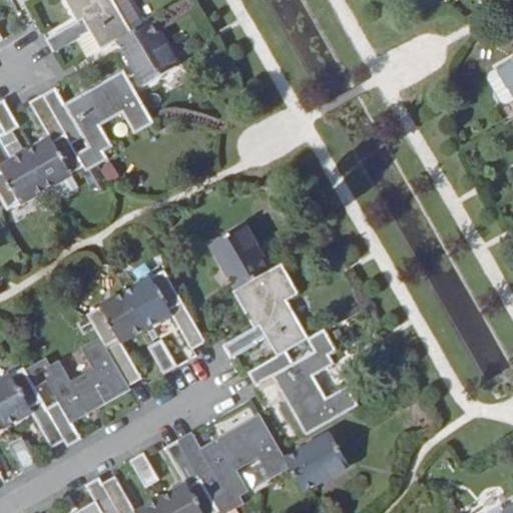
[(117,39),(143,24),(129,0),(65,0),(77,22),(47,39),(54,52),(90,32),(100,48),(117,39)]
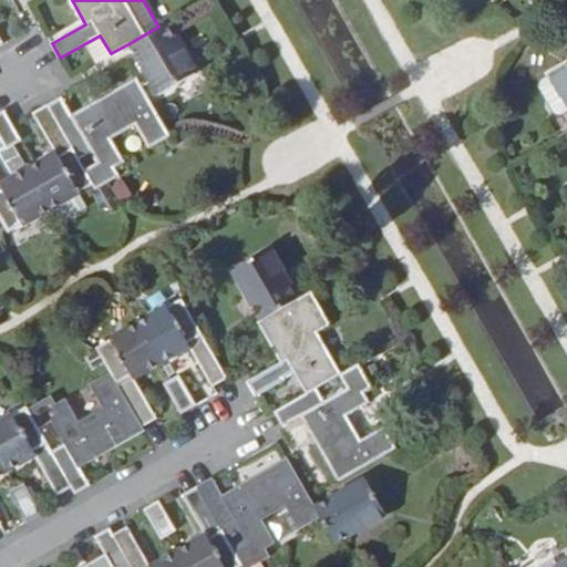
[(158,27),(130,43),(158,93),(193,74),(164,23),(158,27)]
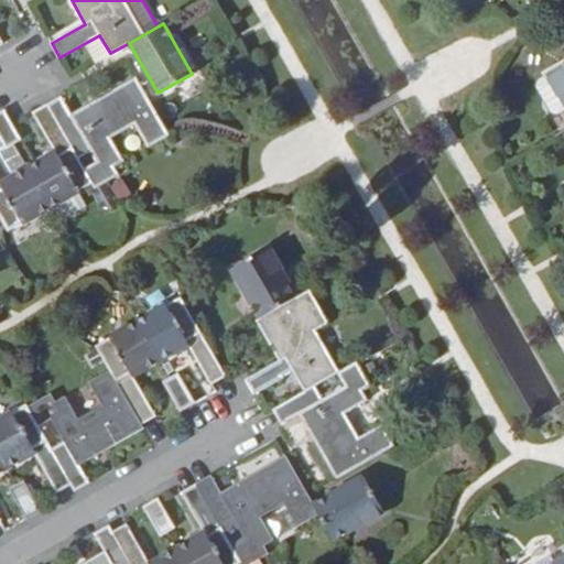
[(86,43),(97,62),(110,53),(99,35),(86,43)]
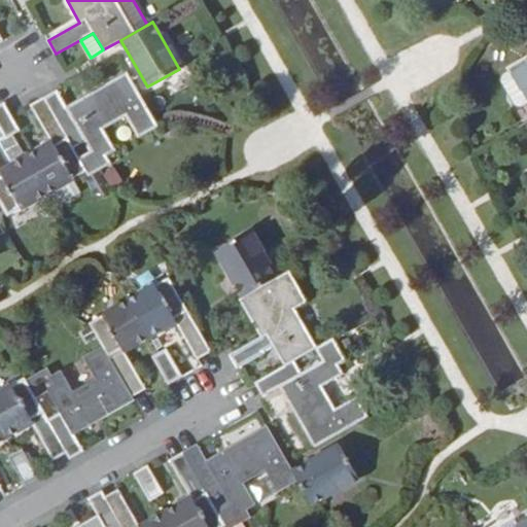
[(526,91),(526,60),(514,68),(526,91)]
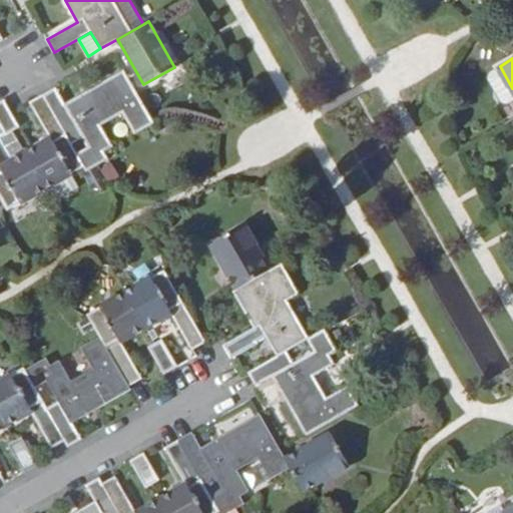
[(44,96),(63,129),(76,121),(90,146),(77,153),(83,165),(86,170),(108,159),(101,147),(110,142),(101,126),(124,113),(136,133),(154,123),(124,71),(66,103),(57,88),(44,96)]
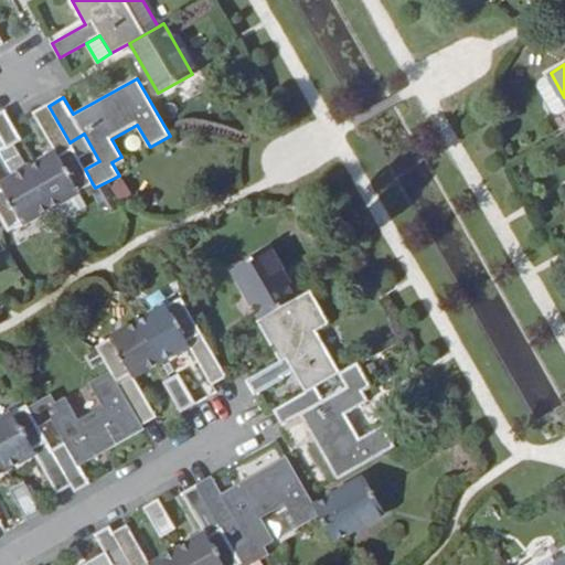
[(31,166),(53,204),(92,182),(85,169),(70,142),(49,106),(35,113),(57,151),(31,166)]
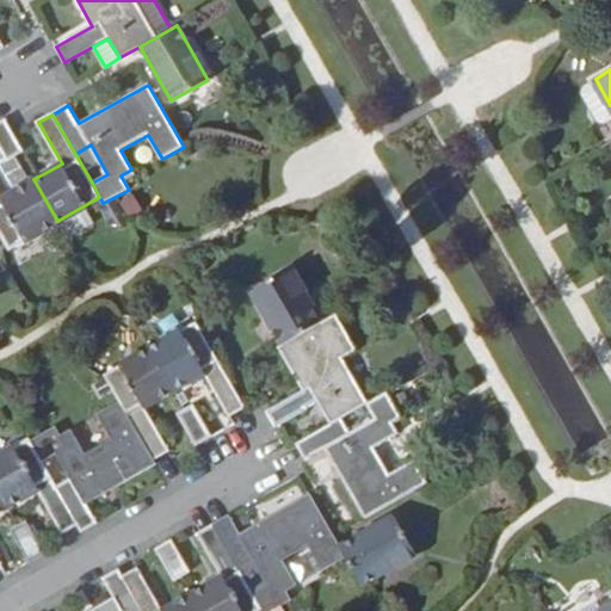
[(5,121),(0,123),(0,143),(8,159),(23,152),(5,121)]
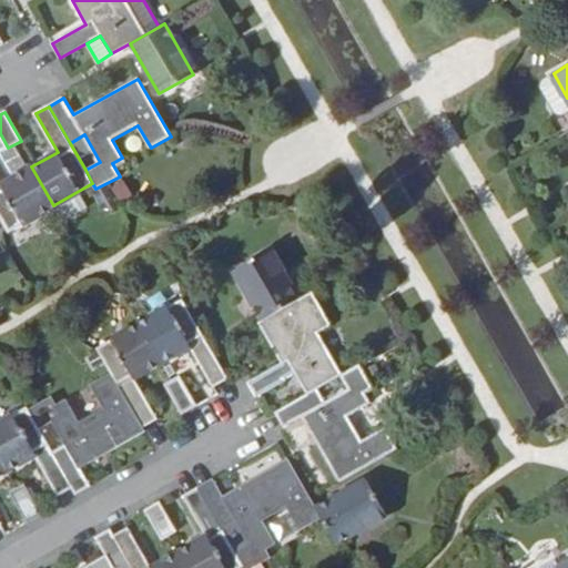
[(84,134),(70,143),(85,170),(100,162),(84,134)]
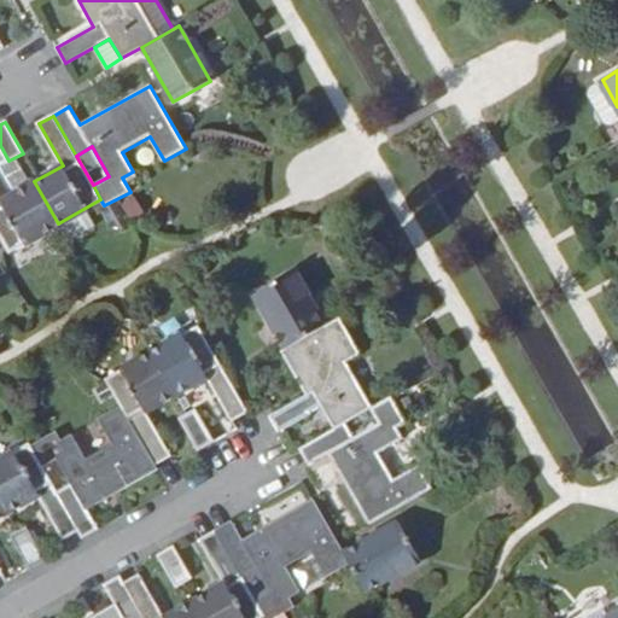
[(0,198),(0,233),(10,250),(58,223),(34,181),(1,199),(0,198)]
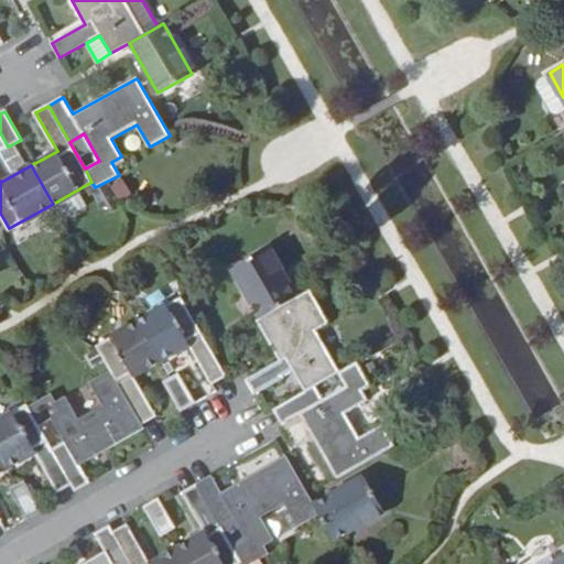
[(115,205),(131,195),(120,179),(105,187),(115,205)]
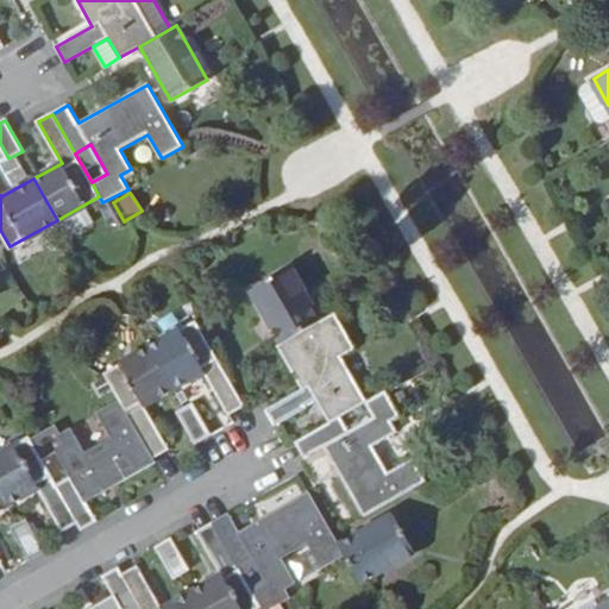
[(250,287),(281,339),(299,328),(318,318),(287,265),(250,287)]
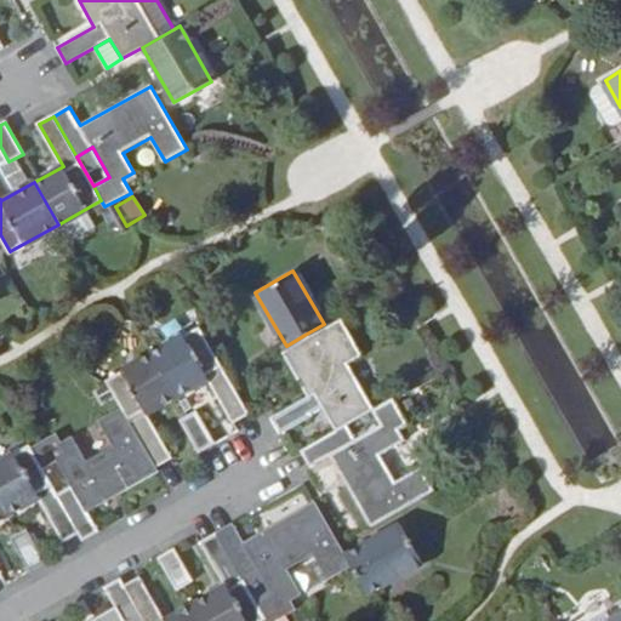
[(305,335),(286,346),(280,349),(307,393),(269,416),(279,432),(322,409),(334,428),(347,421),(371,406),(345,359),(360,349),(340,315),(324,324),(305,335)]
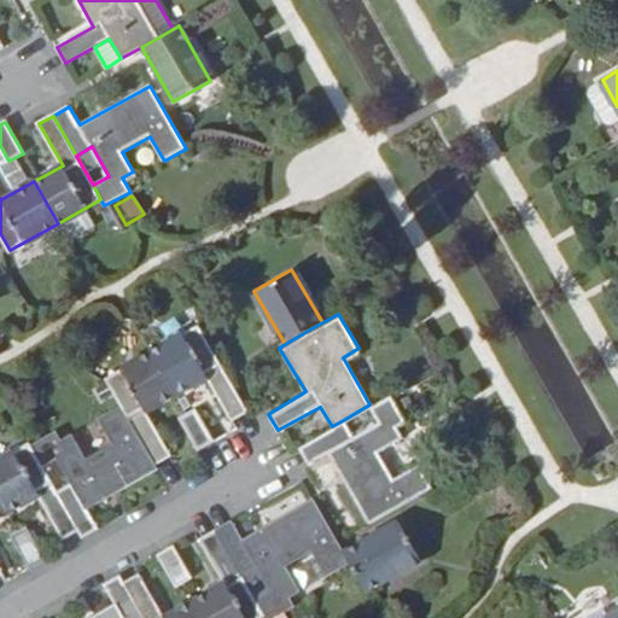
[(198,325),(153,350),(178,394),(207,375),(232,418),(248,409),(198,325)]
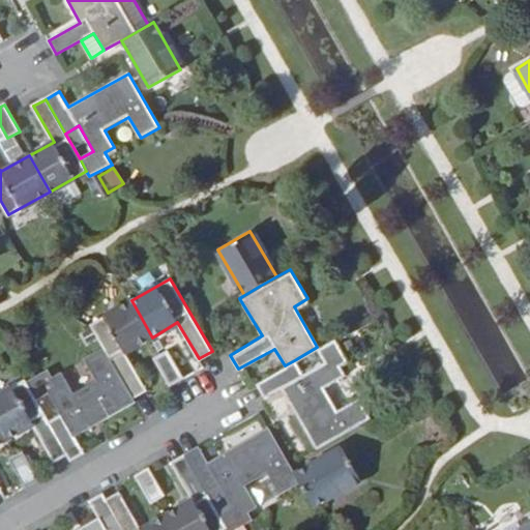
[(131,300),(91,324),(104,347),(134,398),(147,388),(126,352),(152,337),(131,300)]
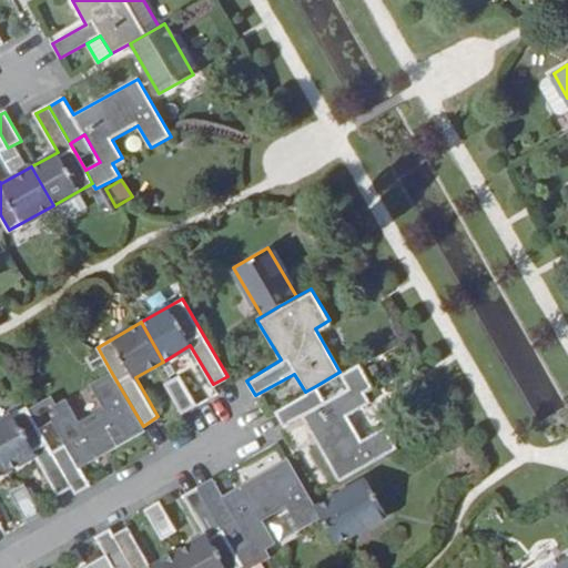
[(305,392),(274,411),(282,424),(298,414),(336,478),(394,445),(382,424),(358,438),(345,414),(363,402),(357,391),(372,384),(357,362),(340,372),(348,384),(325,397),(317,385),(305,392)]
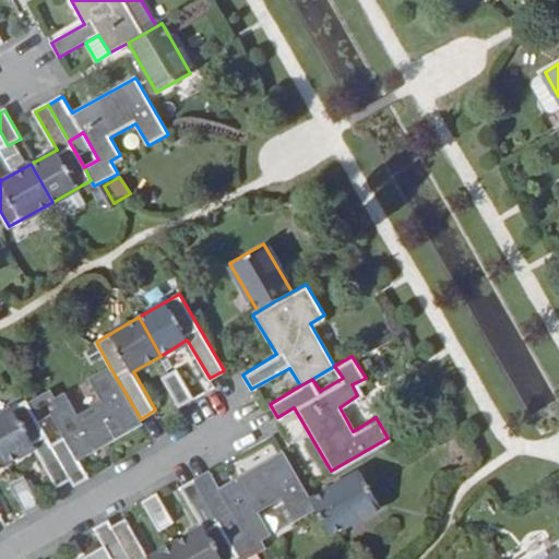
[(141,419),(109,366),(90,378),(103,401),(79,415),(67,395),(57,401),(50,388),(27,401),(28,402),(38,420),(51,443),(71,478),(75,484),(88,476),(79,459),(142,423),(141,419)]
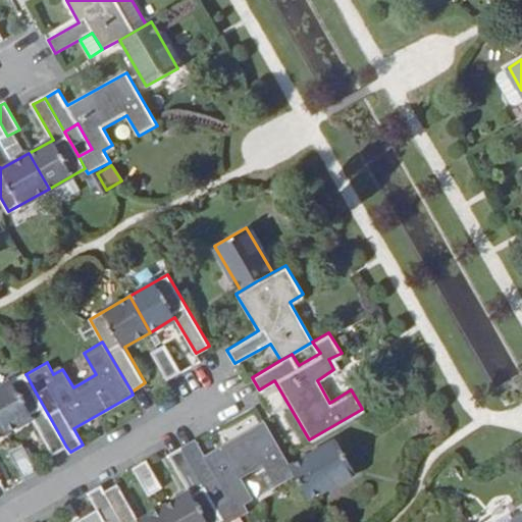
[(320,353),(312,342),(292,354),(299,365),(320,353)]
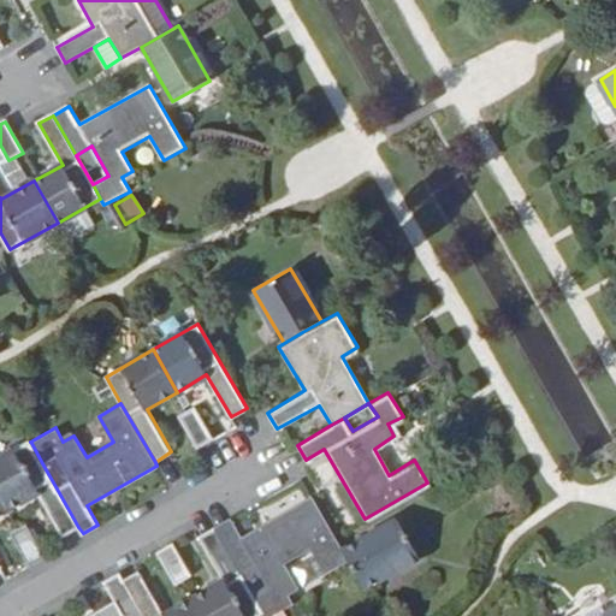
[(195,407),(181,415),(197,446),(214,438),(195,407)]
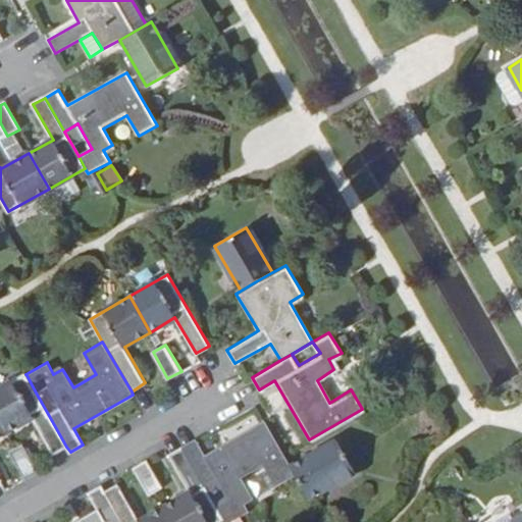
[(36,393),(27,375),(0,389),(0,420),(6,431),(32,416),(54,454),(66,447),(48,414),(36,393)]
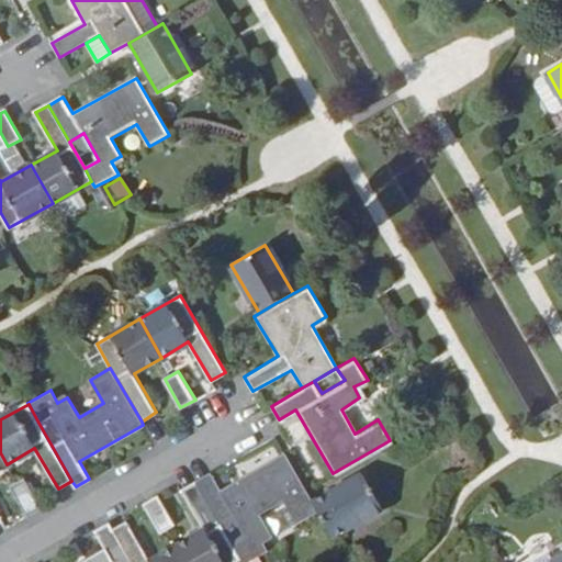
[(318,508),(312,498),(284,452),(221,489),(211,472),(198,480),(222,521),(234,515),(248,537),(235,543),(242,555),(245,561),(246,561),(248,561),(263,561),(259,554),(269,549),(261,537),(270,531),(259,513),(284,497),(298,520),(318,508)]
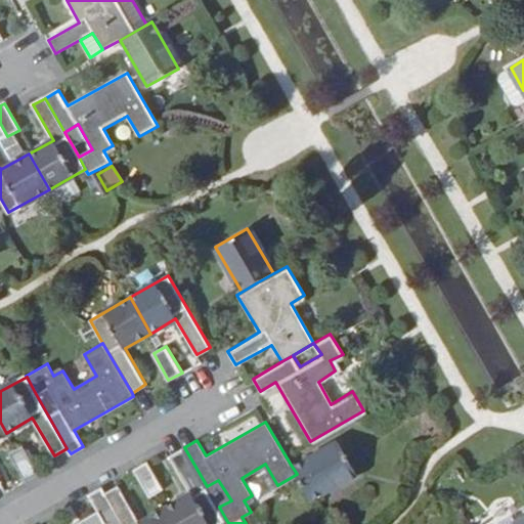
[(337,439),(291,465),(297,474),(309,496),(355,471),(337,439)]
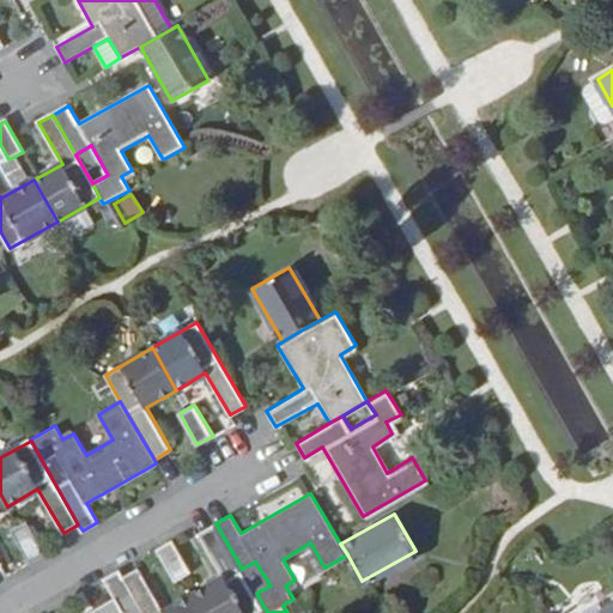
[(26,521),(11,530),(30,562),(44,552),(26,521)]
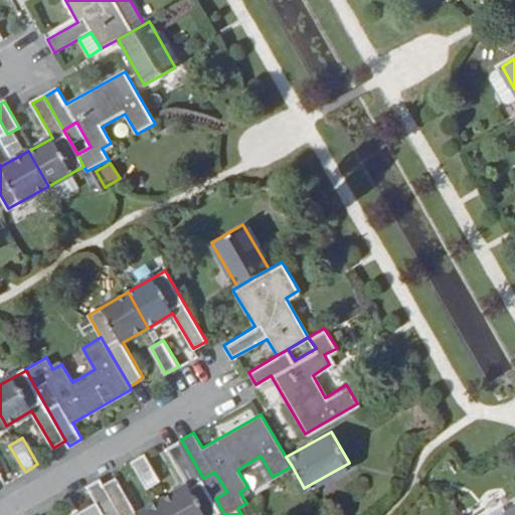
[(186,484),(161,498),(170,514),(211,514),(221,509),(203,478),(181,440),(166,449),(186,484)]
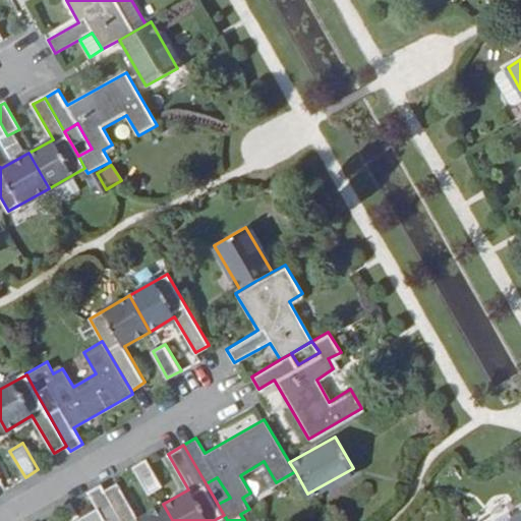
[(146,458),(132,465),(149,491),(161,484),(146,458)]
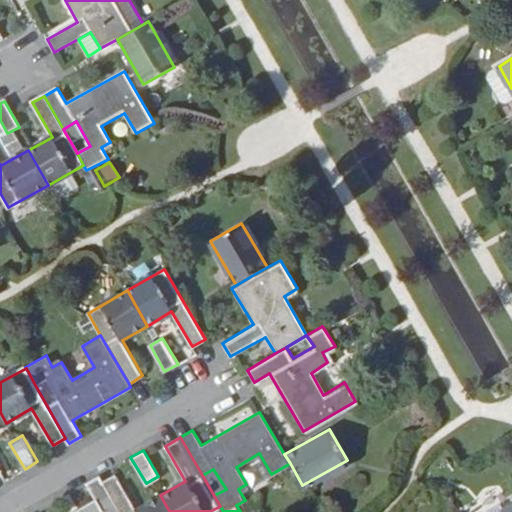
[(226,489),(213,469),(202,475),(214,495),(226,489)]
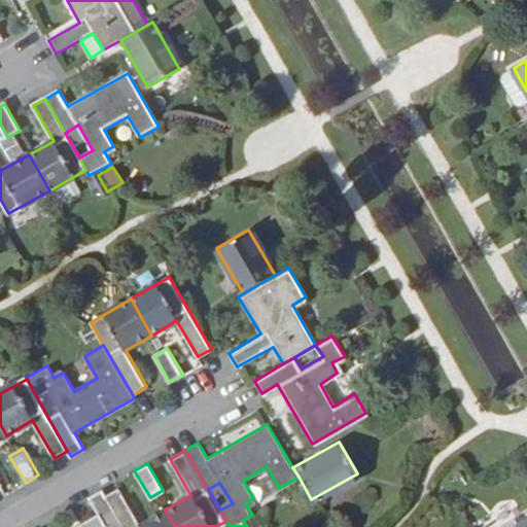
[(174,526),(165,510),(140,524),(118,488),(106,495),(125,526),(174,526)]
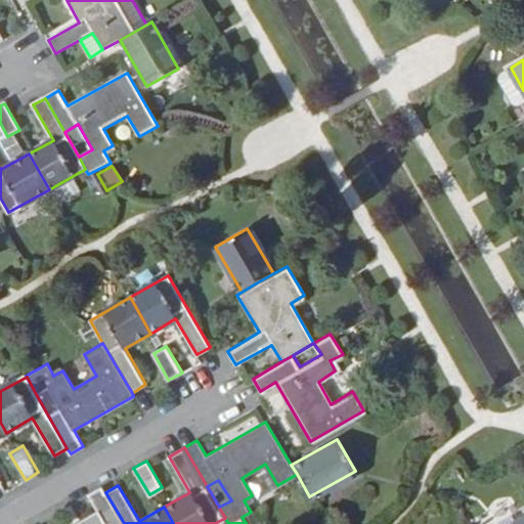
[(73,523),(124,523),(105,492),(102,486),(88,494),(97,511),(73,523)]
